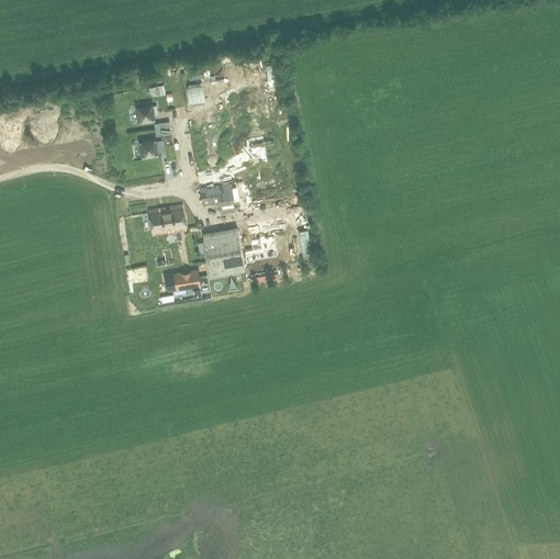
[(271,59),(264,60),(266,73),(273,71),(271,59)]
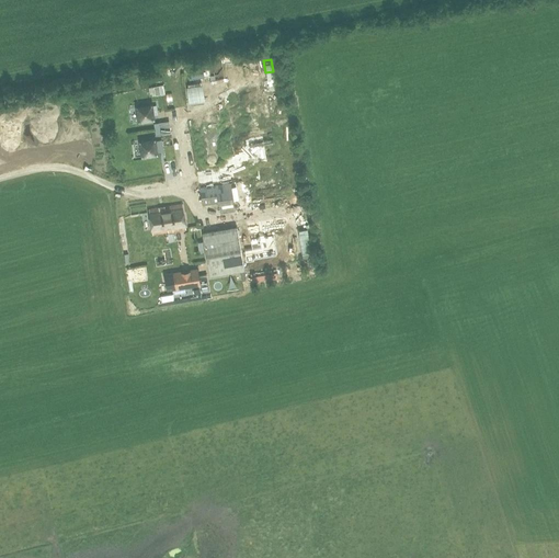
[(275,71),(261,77),(266,93),(281,88),(275,71)]
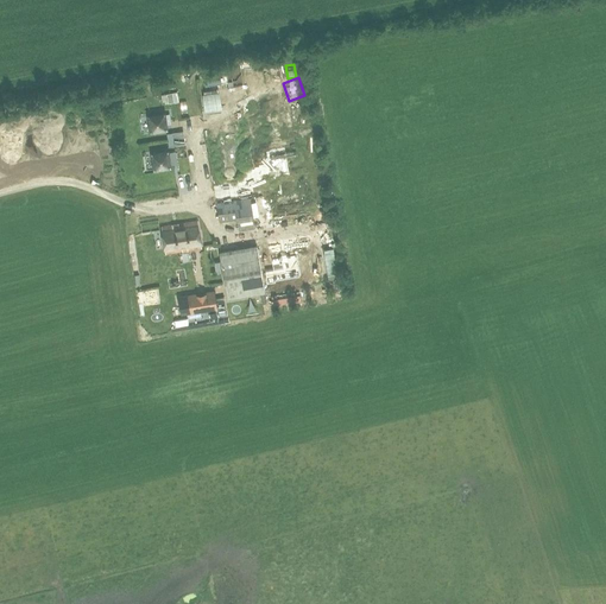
[(147,113),(149,127),(164,125),(162,110),(147,113)]
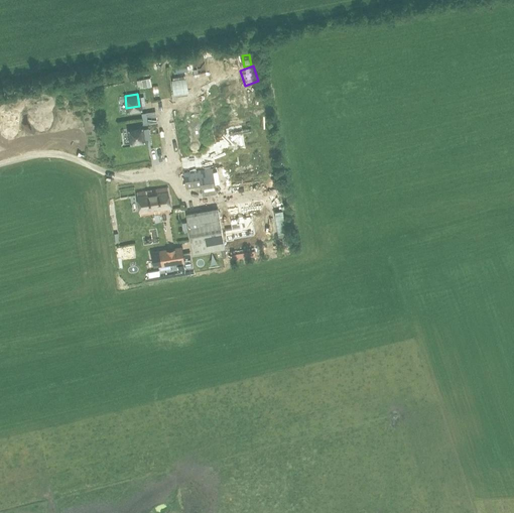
[(129,140),(142,138),(140,126),(128,128),(129,140)]
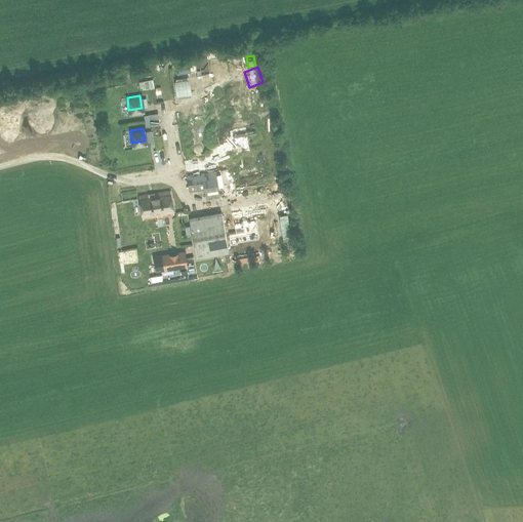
[(204,196),(219,193),(215,167),(185,173),(187,189),(202,187),(204,196)]
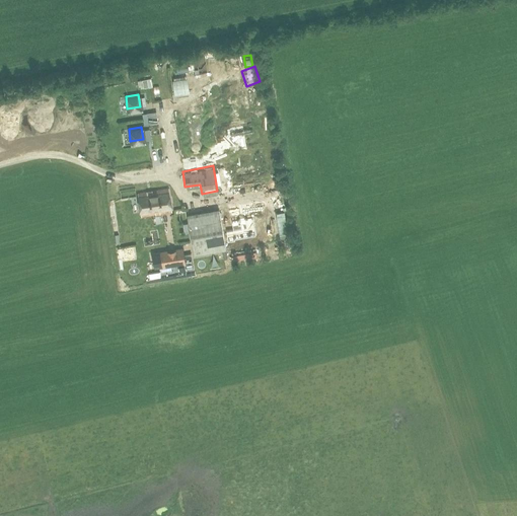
[(253,183),(228,188),(229,197),(254,193),(253,183)]
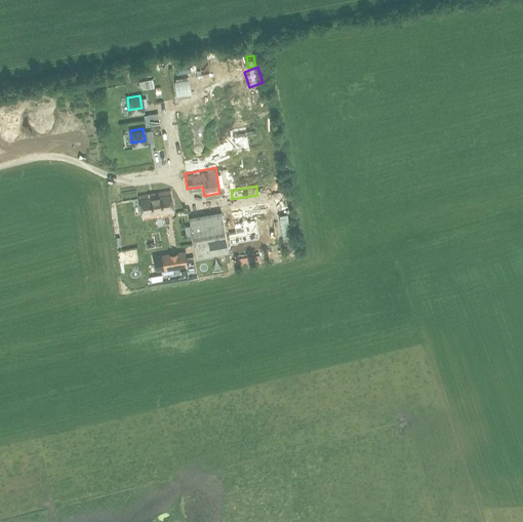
[(142,215),(171,211),(167,189),(138,193),(142,215)]
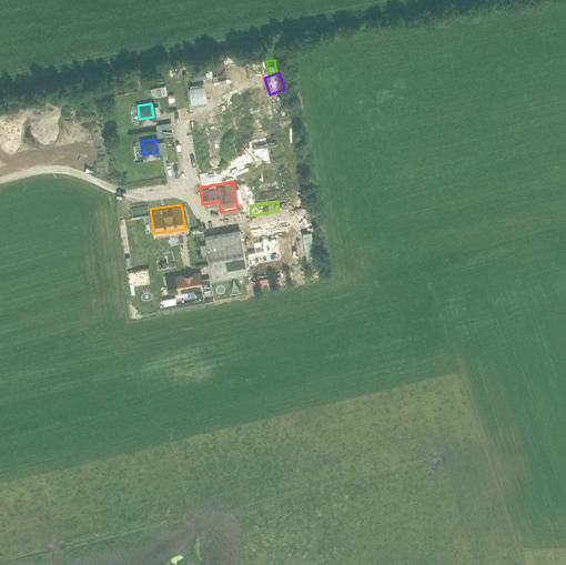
[(244,271),(236,226),(225,229),(202,232),(211,276),(233,273),(233,272),(244,271)]
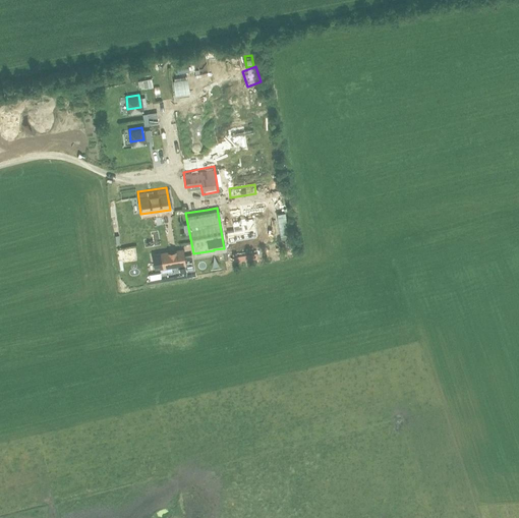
[(251,218),(238,221),(239,230),(224,232),(226,243),(241,241),(254,239),(251,218)]
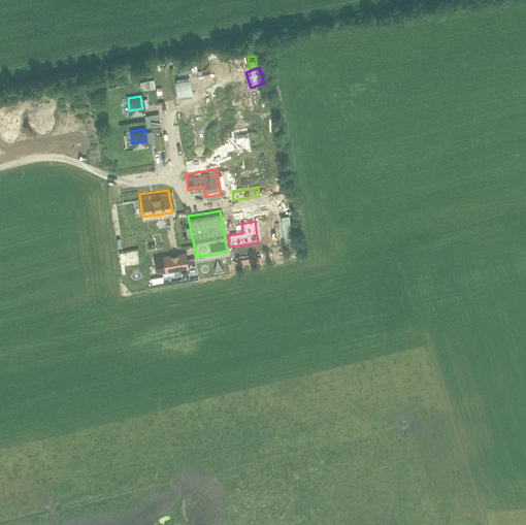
[(126,232),(114,235),(119,248),(129,244),(126,232)]
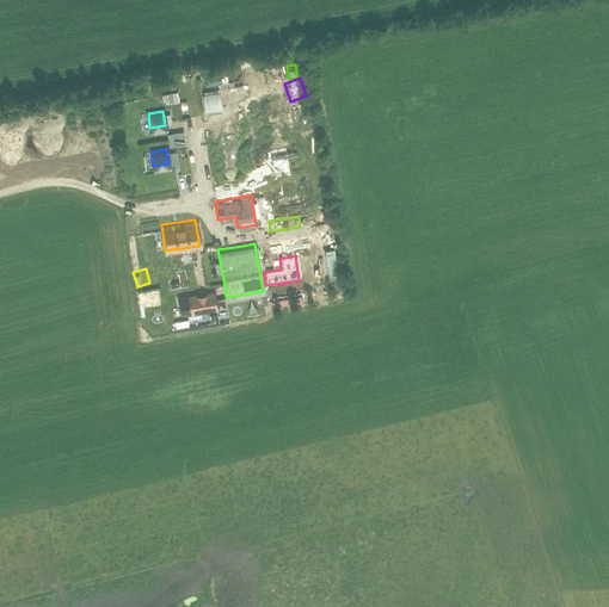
[(214,293),(185,297),(189,316),(217,311),(214,293)]
